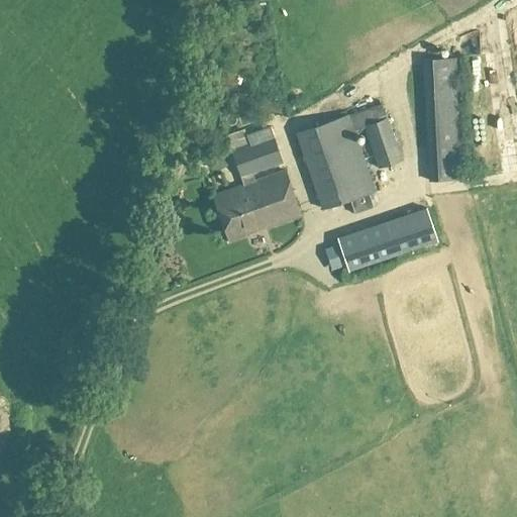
[(461,179),(456,58),(424,60),(429,180),(461,179)]
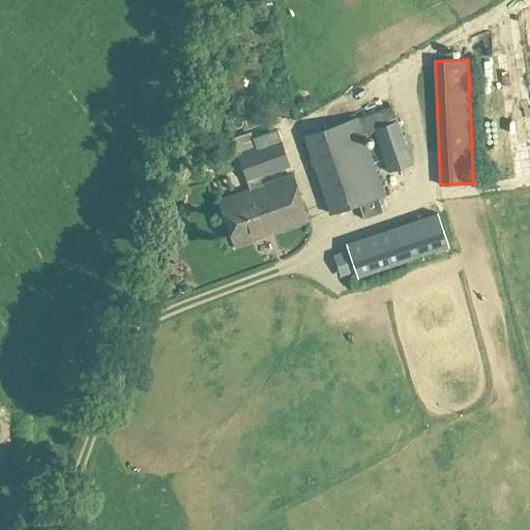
[(384,196),(362,134),(375,130),(388,172),(411,164),(391,106),(304,136),(331,213),(359,204),(363,218),(383,212),(378,198),(384,196)]
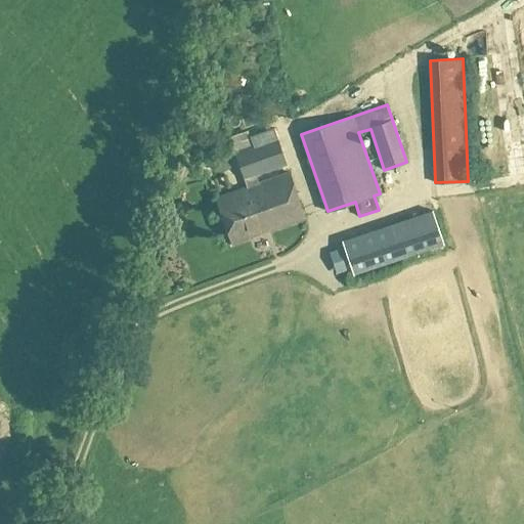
[(217,198),(216,198),(232,245),(249,238),(249,236),(263,231),(270,229),(270,231),(305,219),(290,172),(259,183),(258,183),(256,175),(287,164),(277,137),(234,151),(244,179),(247,187),(217,198)]
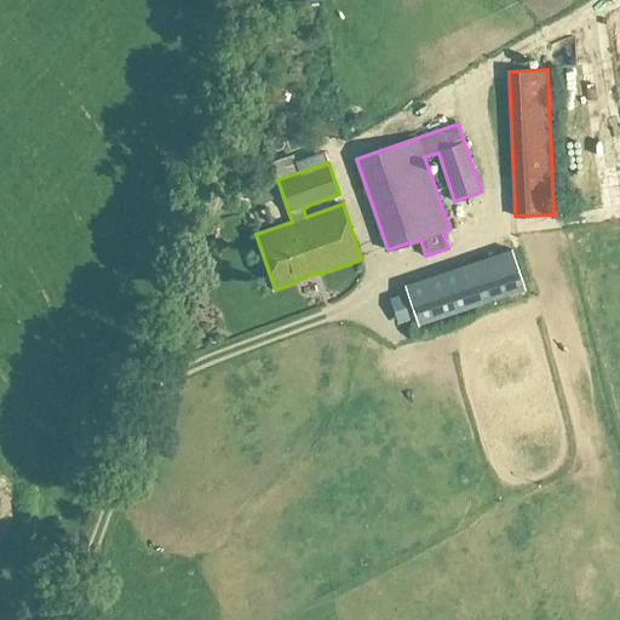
[(524,287),(512,250),(405,286),(407,292),(415,317),(418,325),(524,287)]
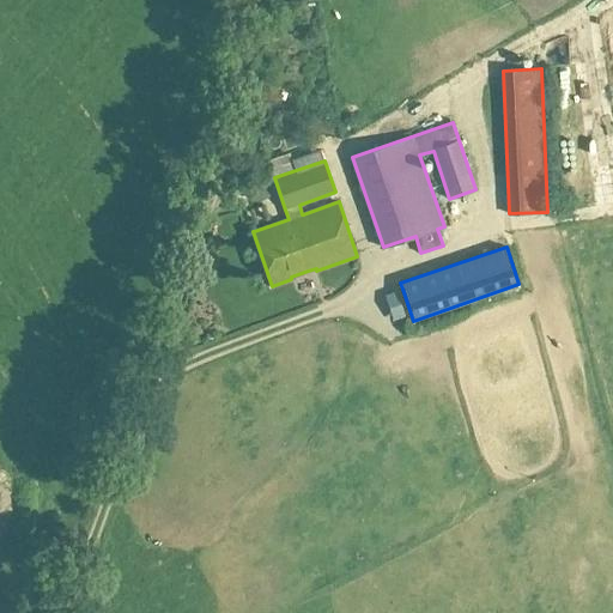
[(402,289),(386,295),(394,320),(411,314),(402,289)]
